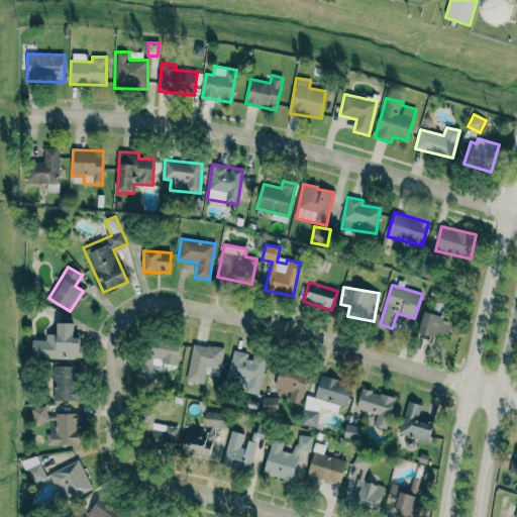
[(452,319),(424,311),(418,332),(437,338),(438,332),(448,334),(452,319)]
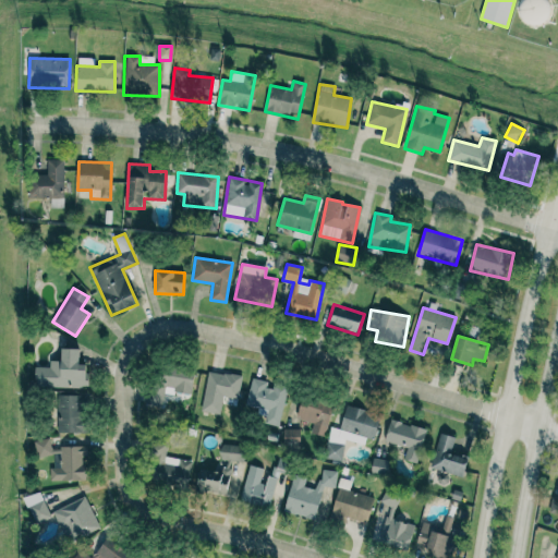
[(36,387),(86,388),(87,364),(79,364),(79,349),(61,349),(61,361),(49,361),(49,367),(36,367),(36,387)]
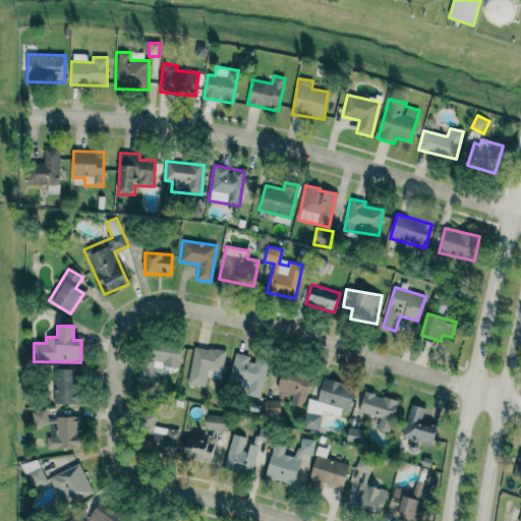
[(181,346),(154,342),(153,354),(139,352),(136,379),(152,381),(153,365),(179,368),(181,346)]
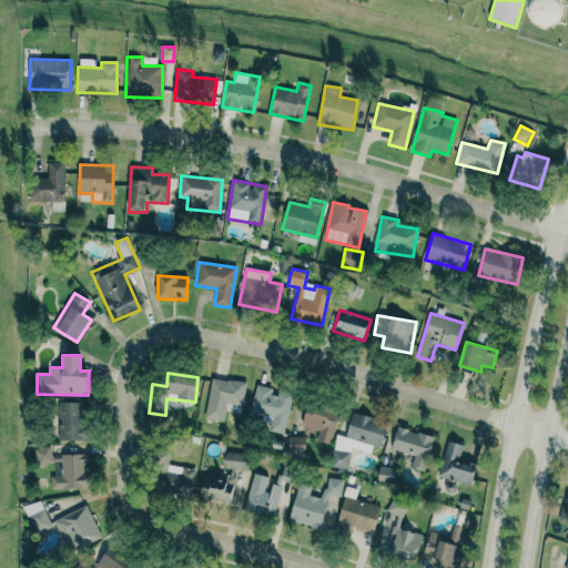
[(223,422),(226,404),(242,406),(246,383),(212,377),(204,418),(223,422)]
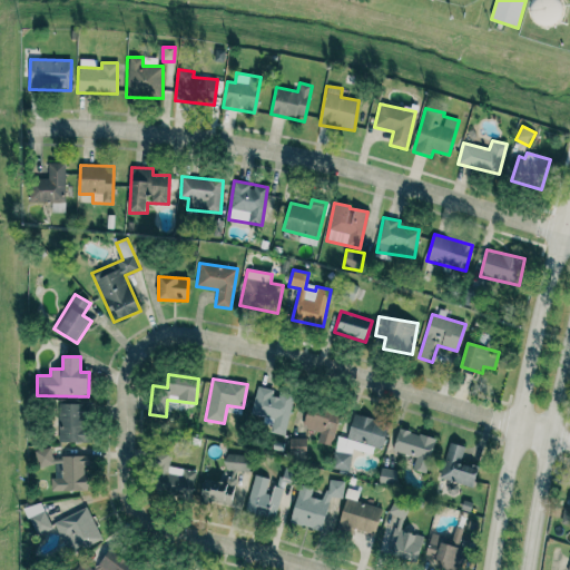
[(294,394),(276,391),(257,386),(251,414),(263,418),(262,423),(271,425),(269,432),(285,435),(294,394)]
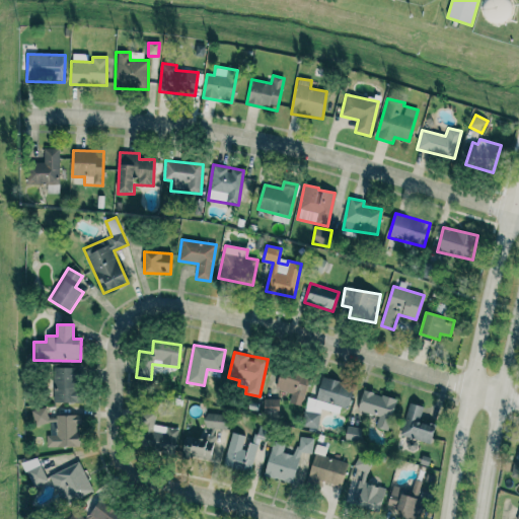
[(53,402),(80,402),(80,367),(52,368),(53,402)]
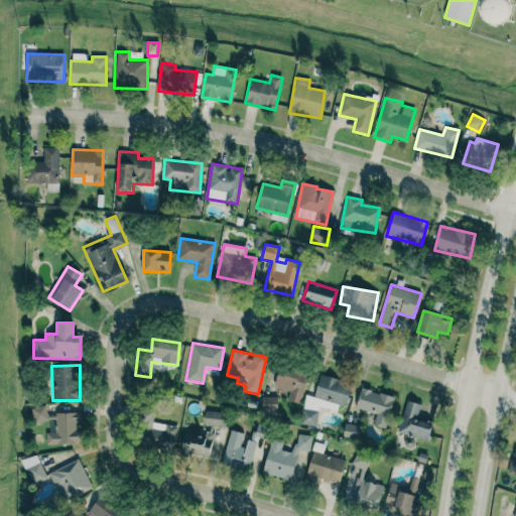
[(289,391),(287,400),(300,404),(308,373),(279,366),(274,387),(289,391)]
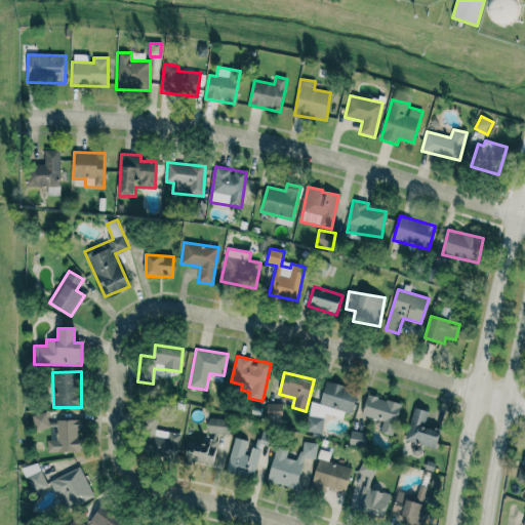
[(358,390),(324,382),(317,415),(309,413),(305,431),(320,434),(325,414),(335,416),(337,410),(352,414),(358,390)]
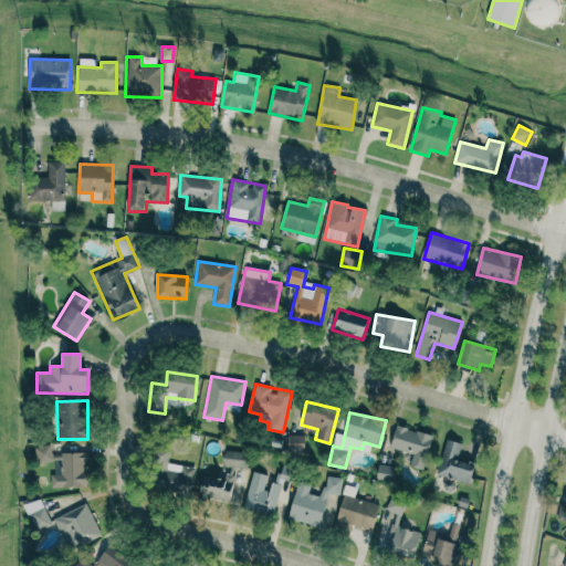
[(432,436),(396,425),(389,448),(412,454),(409,467),(422,470),(432,436)]
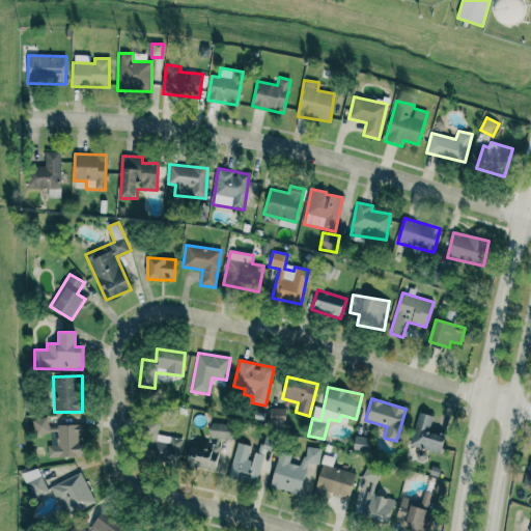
[(285,409),(270,409),(269,422),(285,422),(285,409)]
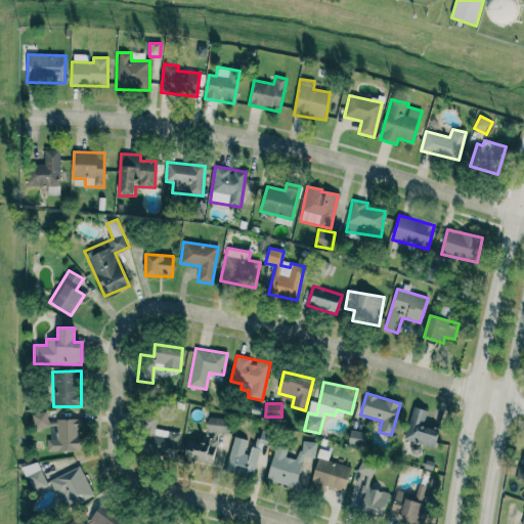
[(435,448),(440,430),(424,426),(428,410),(412,406),(404,439),(435,448)]
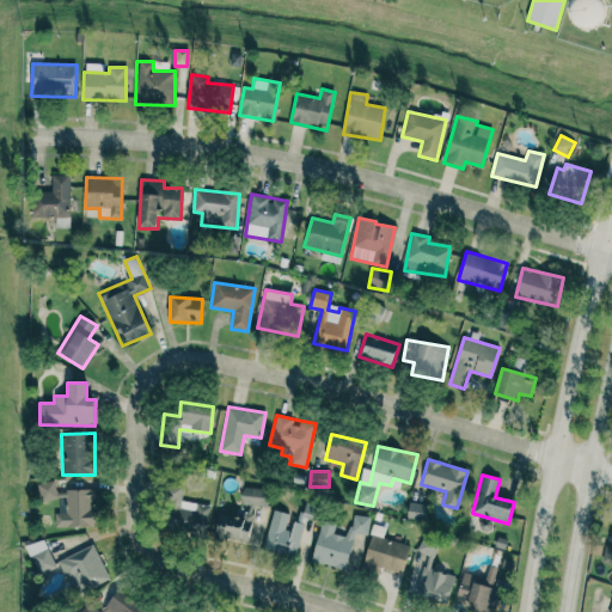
[(57,499),(53,481),(37,484),(41,502),(57,499)]
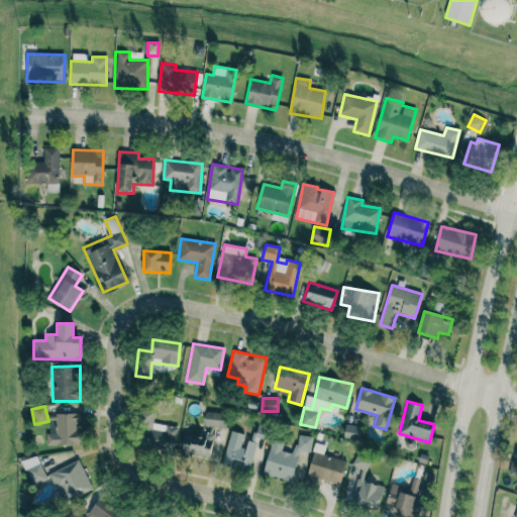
[(178,427),(152,423),(153,413),(143,412),(138,447),(174,452),(178,427)]
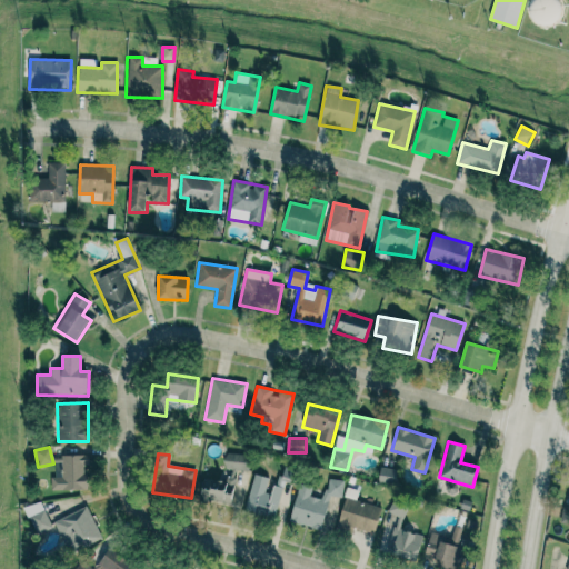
[(249,470),(250,455),(225,453),(223,469),(249,470)]
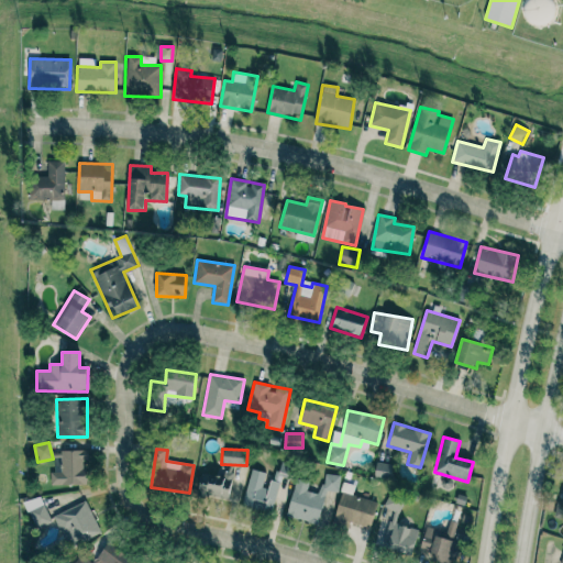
[(51,485),(88,484),(88,450),(61,451),(61,472),(51,473),(51,485)]
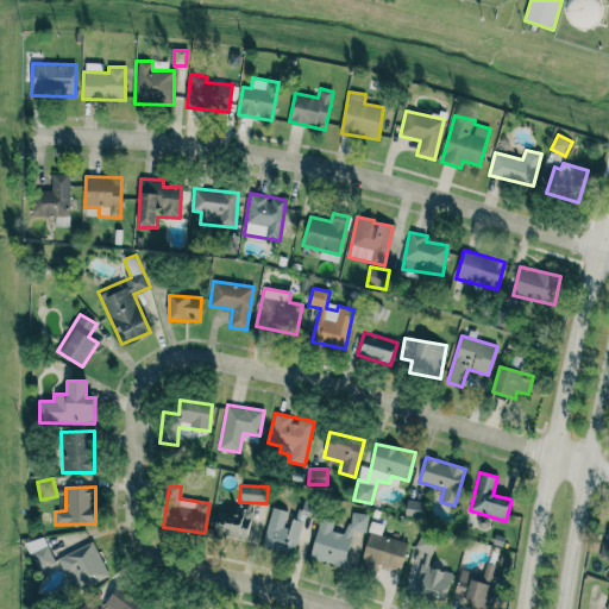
[(425,503),(407,500),(405,518),(422,520),(425,503)]
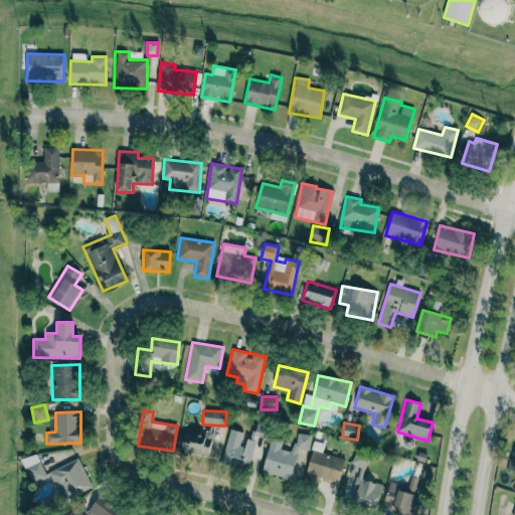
[(242,433),(229,430),(221,462),(247,469),(255,441),(247,439),(245,449),(239,447),(242,433)]
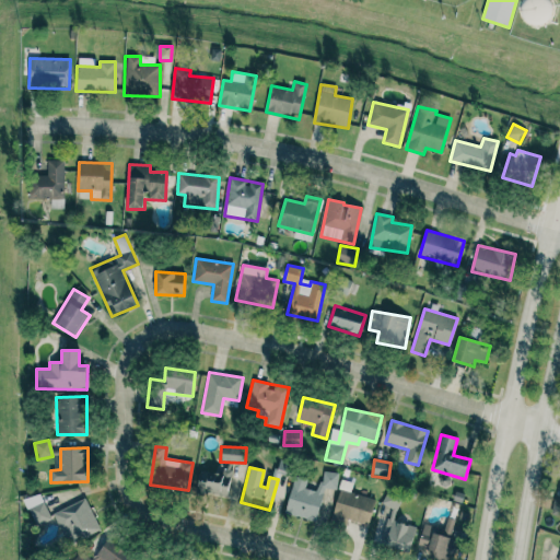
[(229,497),(231,470),(222,469),(222,474),(199,471),(197,493),(229,497)]
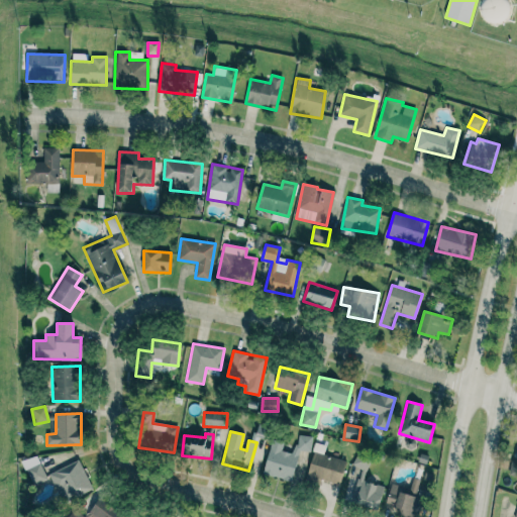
[(292,481),(299,449),(309,452),(313,437),(298,434),(294,453),(282,450),(283,443),(271,441),(264,475),(292,481)]
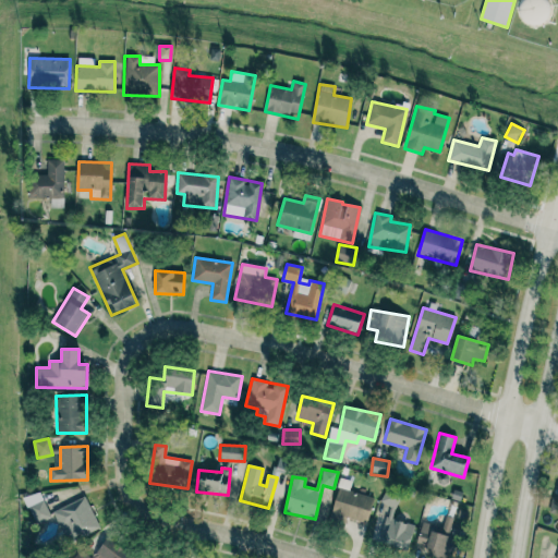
[(374,498),(339,487),(329,520),(344,524),(347,518),(366,523),(374,498)]
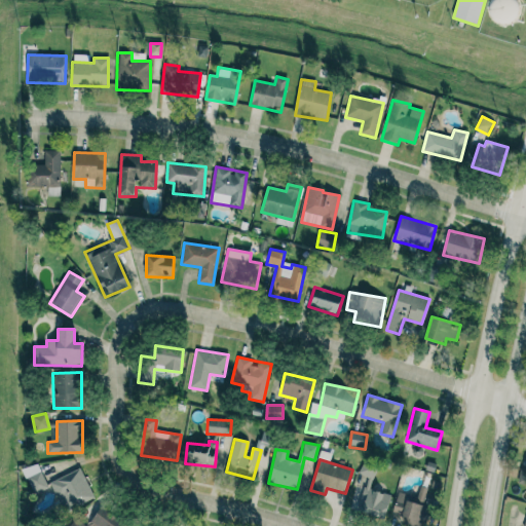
[(377,467),(363,462),(359,475),(373,479),(377,467)]
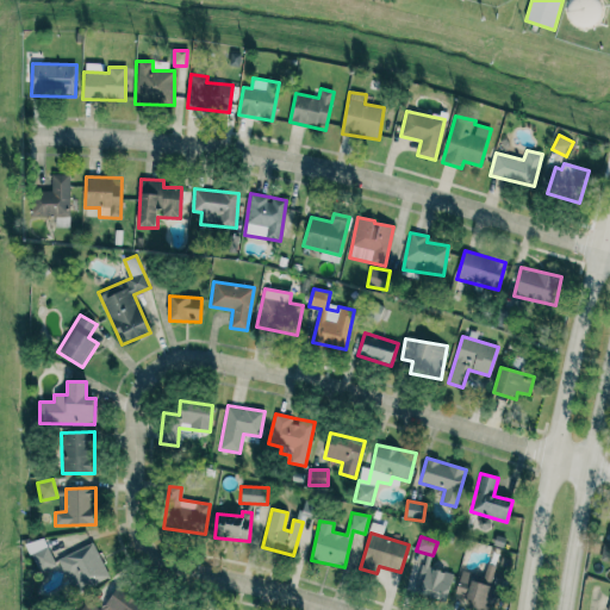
[(36,572),(54,566),(45,537),(27,543),(36,572)]
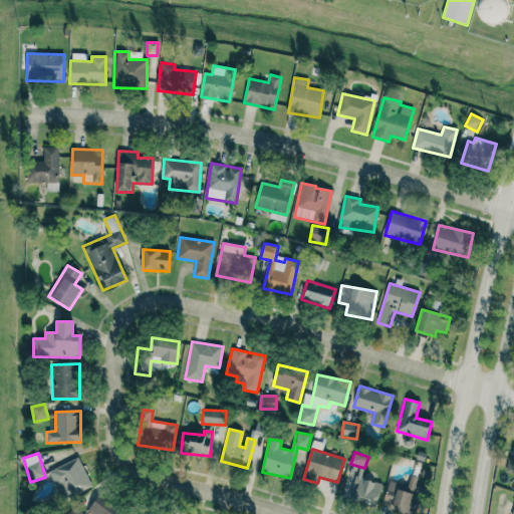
[(505,471),(513,473),(513,458),(509,457),(505,471)]
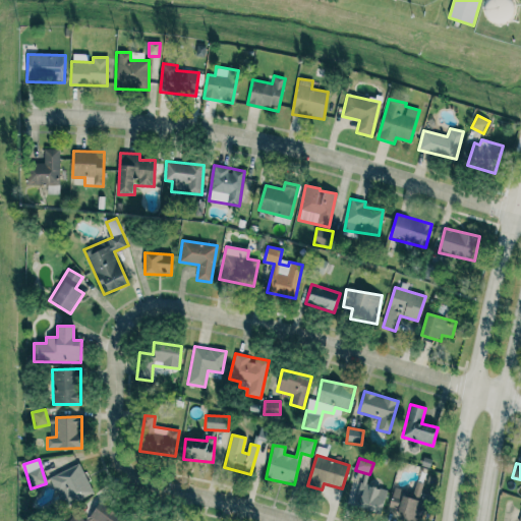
[(51,477),(63,507),(93,495),(80,465),(51,477)]
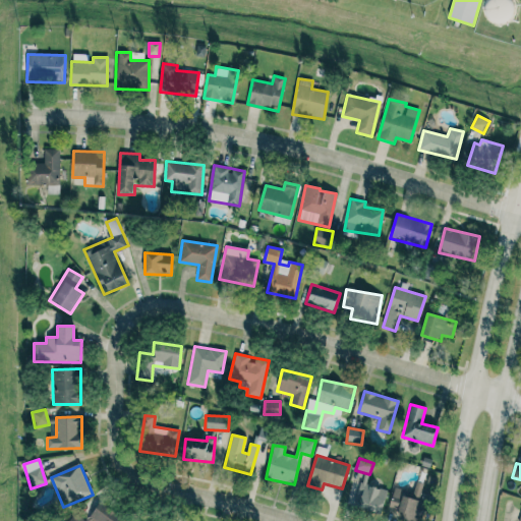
[(389,510),(399,512),(397,520),(402,520),(420,520),(427,495),(421,493),(423,483),(415,481),(412,494),(394,488),(389,510)]
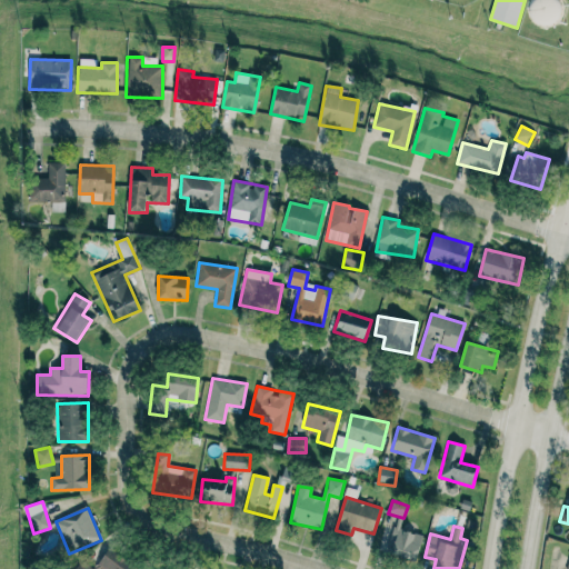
[(387,551),(416,560),(422,537),(395,528),(387,551)]
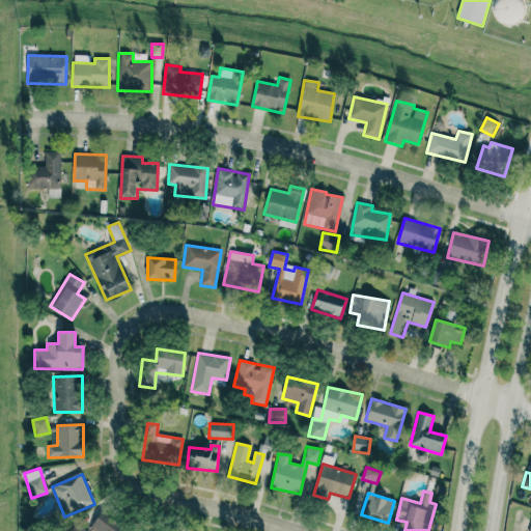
[(91,529),(94,530),(124,530),(127,527),(101,511),(91,529)]
